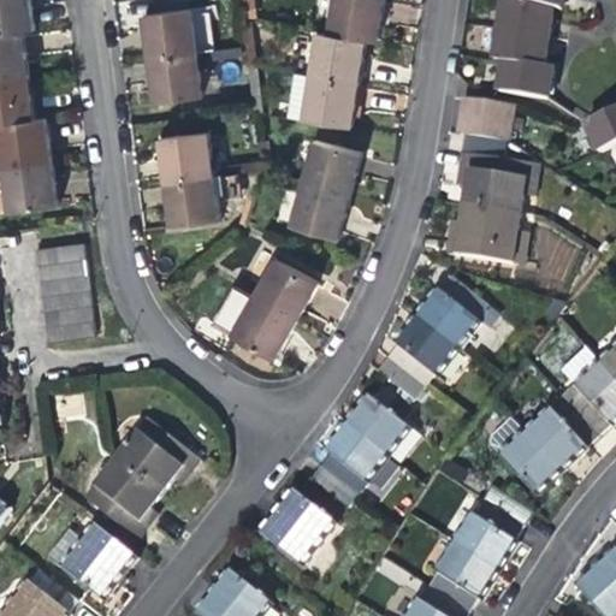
[(31,0),(0,0),(0,35),(24,33),(36,30),(34,10),(31,0)]
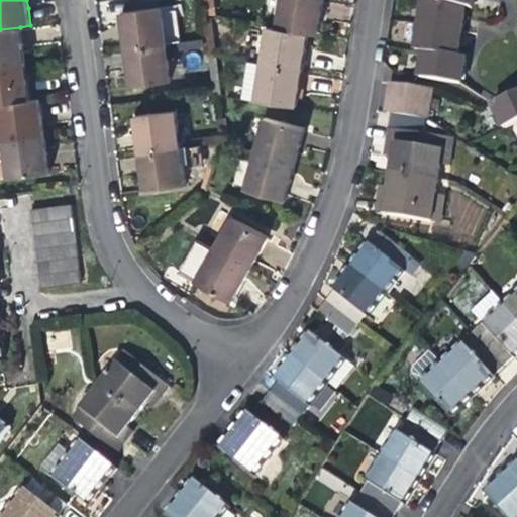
[(281,0),(277,29),(308,34),(318,35),(321,16),(323,0),(281,0)]
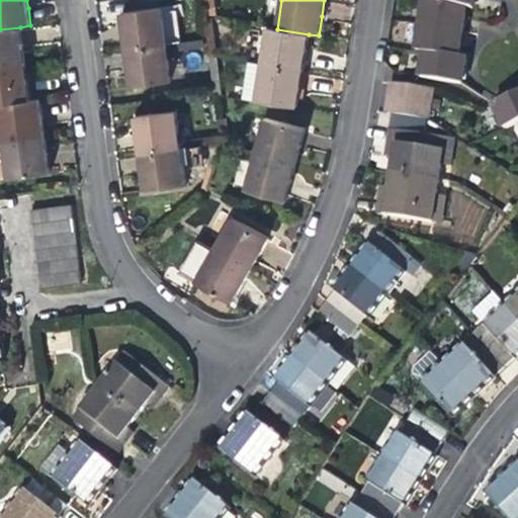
[(426,0),(422,24),(461,31),(465,7),(435,0),(426,0)]
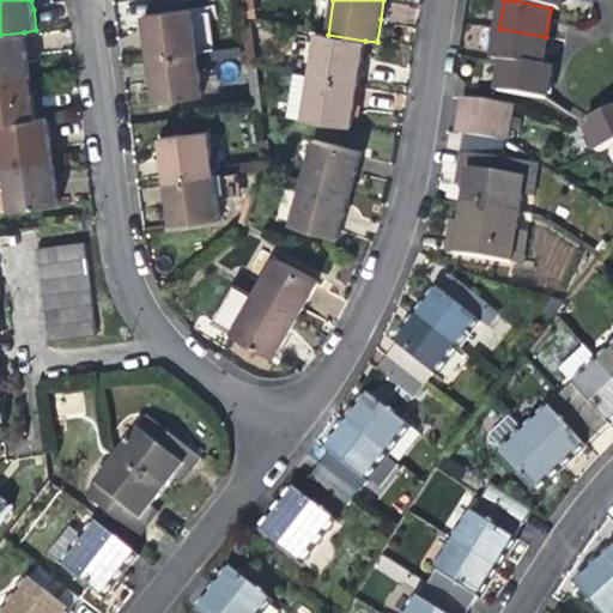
[(515,0),(551,8),(560,11),(563,0),(515,0)]
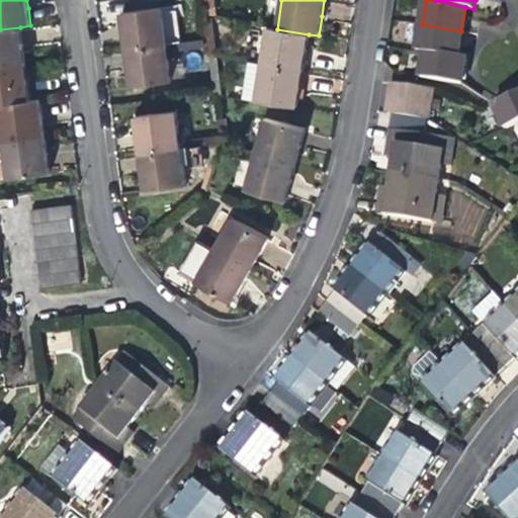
[(125,32),(127,49),(168,44),(163,7),(122,12),(125,32)]
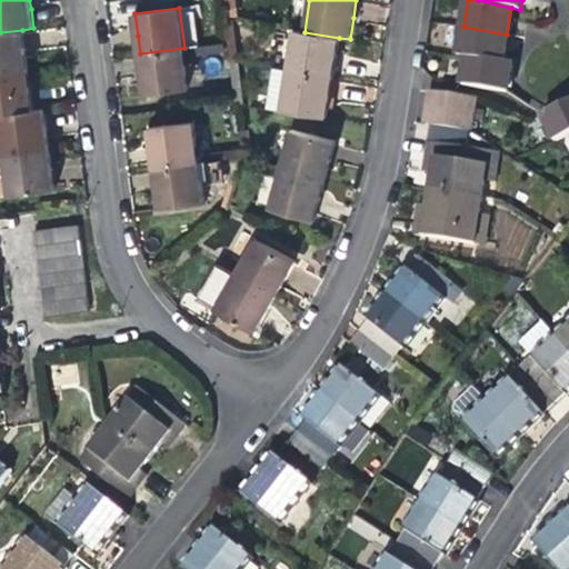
[(459,55),(468,56),(503,61),(507,35),(463,27),(459,55)]
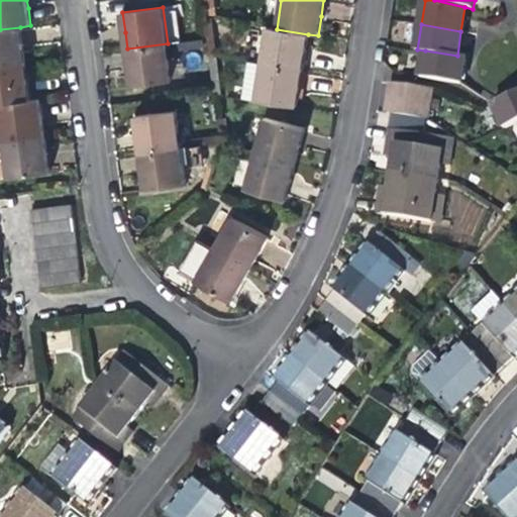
[(23,44),(20,27),(0,29),(0,67),(25,65),(23,44)]
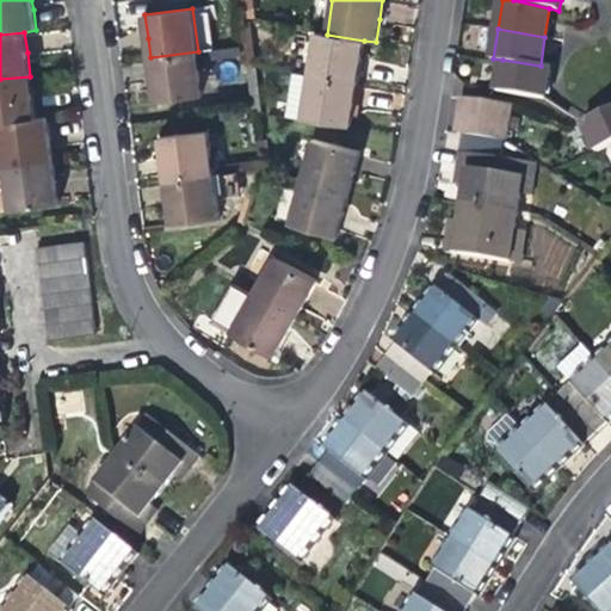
[(315,32),(309,74),(358,81),(360,62),(364,41),(327,35),(315,32)]
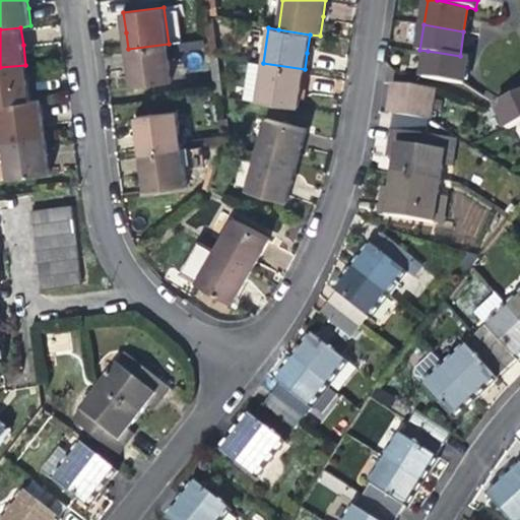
[(173,81),(169,44),(128,49),(131,69),(133,86),(173,81)]
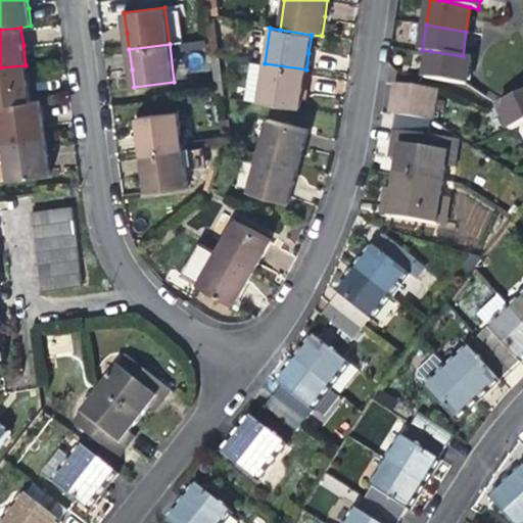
[(471,57),(463,56),(430,51),(426,79),(466,85),(471,57)]
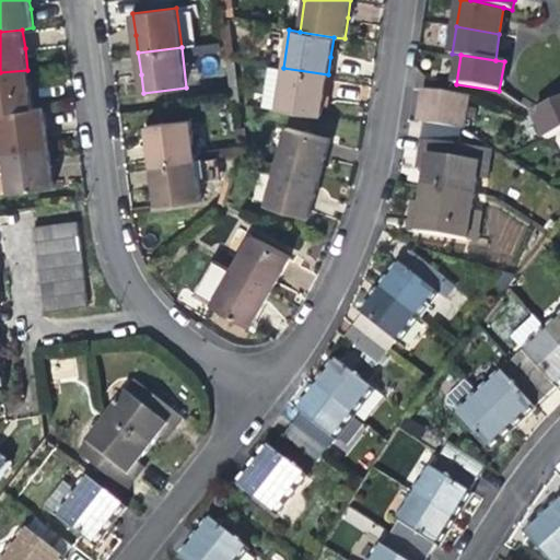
[(277,109),(283,68),(268,66),(261,107),(277,109)]
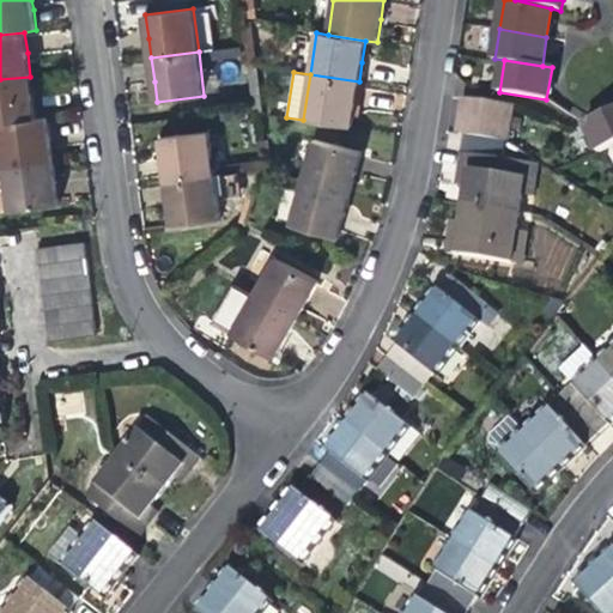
[(359,82),(310,74),(303,120),(352,128),(356,104),(359,82)]
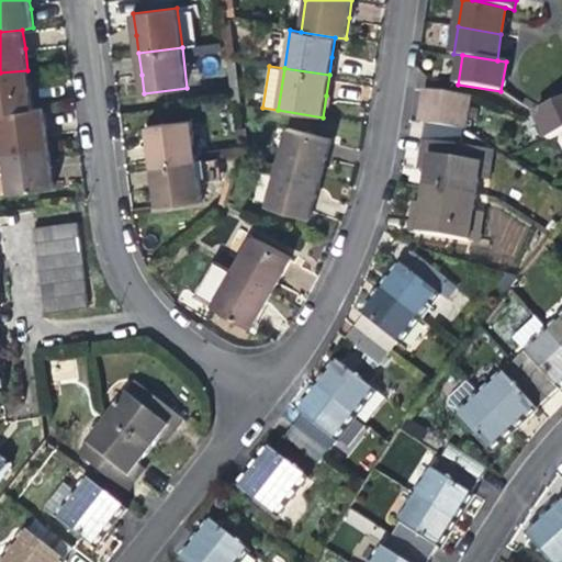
[(31,90),(27,70),(0,72),(0,112),(0,113),(33,109),(31,90)]
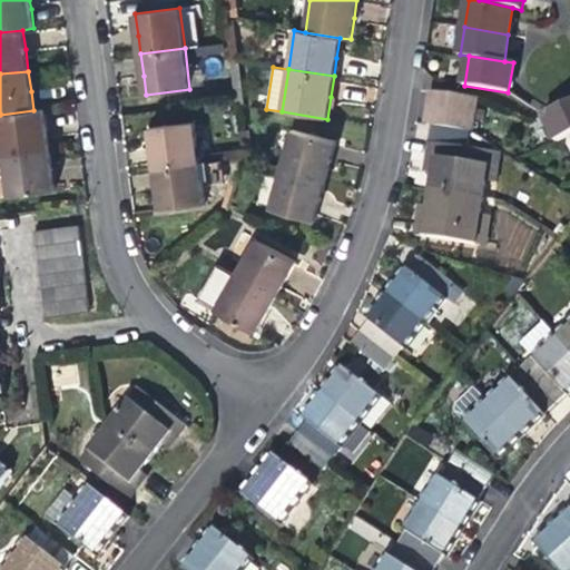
[(426,126),(432,126),(472,133),(478,98),(432,91),(426,126)]
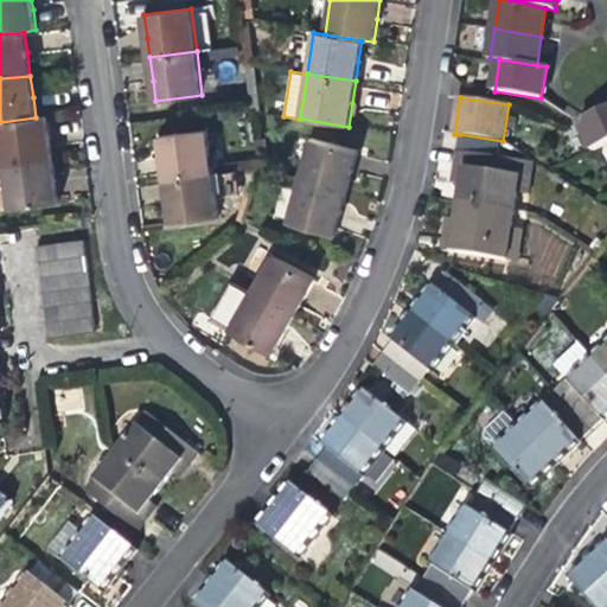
[(606,108),(580,121),(590,149),(606,141),(606,108)]
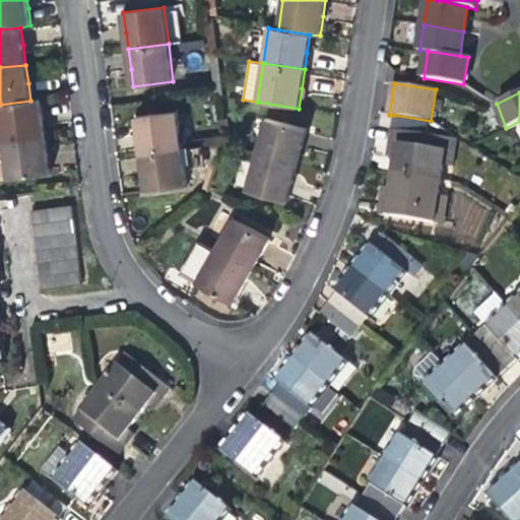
[(40,100),(30,101),(0,105),(5,141),(45,136),(43,120),(40,100)]
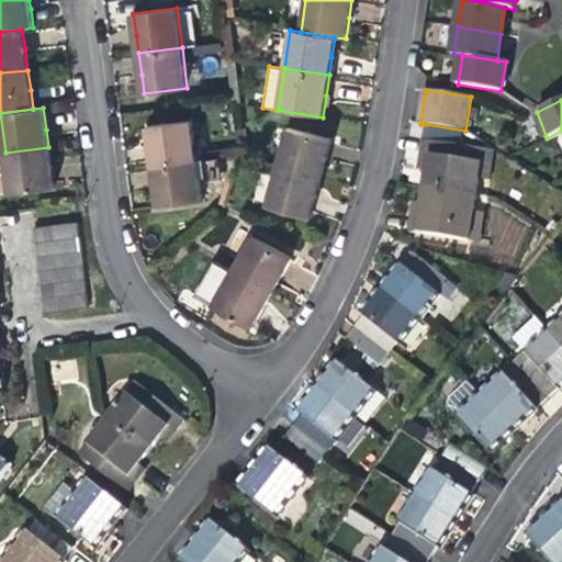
[(152,149),(154,165),(197,159),(192,121),(148,126),(152,149)]
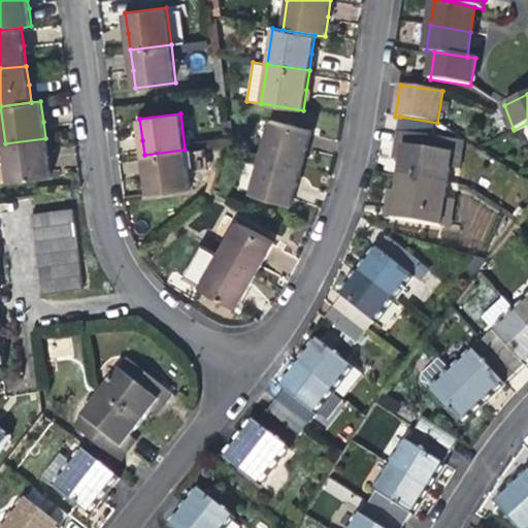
[(435,136),(437,123),(400,117),(395,145),(404,147),(402,160),(399,175),(448,184),(451,167),(455,139),(435,136)]
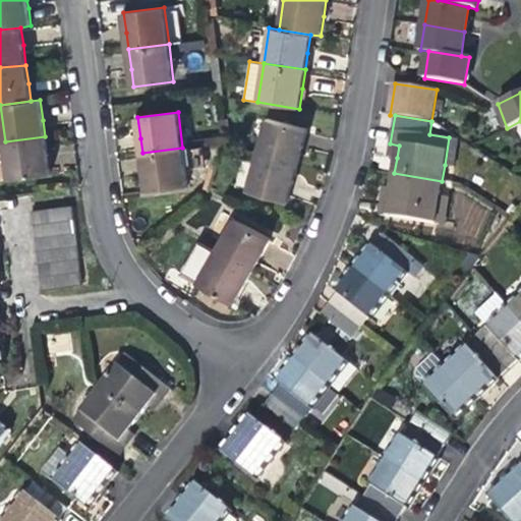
[(257,156),(297,166),(302,150),(307,130),(268,119),(257,156)]
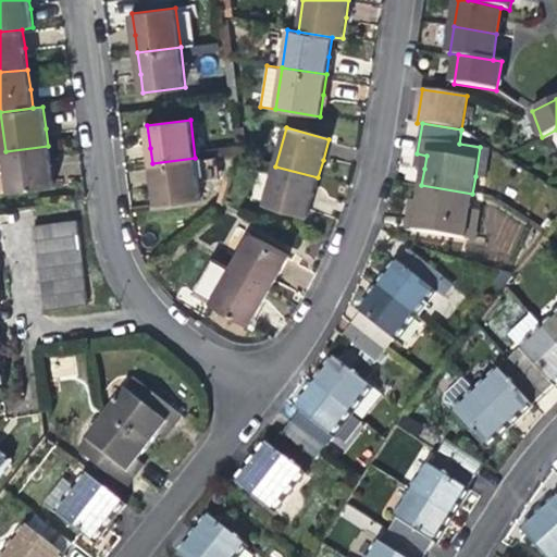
[(51,166),(48,146),(5,151),(11,192),(53,186),(51,166)]
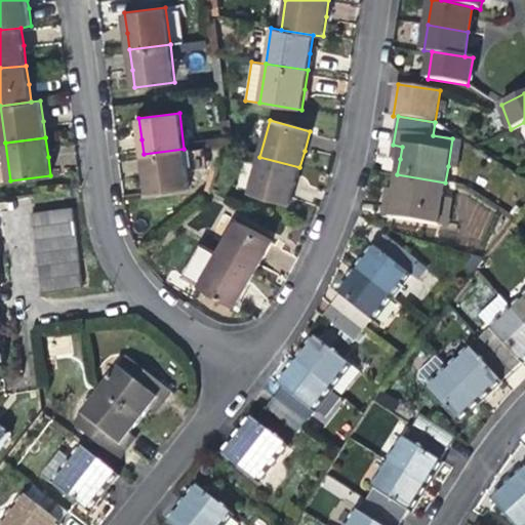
[(460,140),(452,138),(448,166),(456,167),(460,140)]
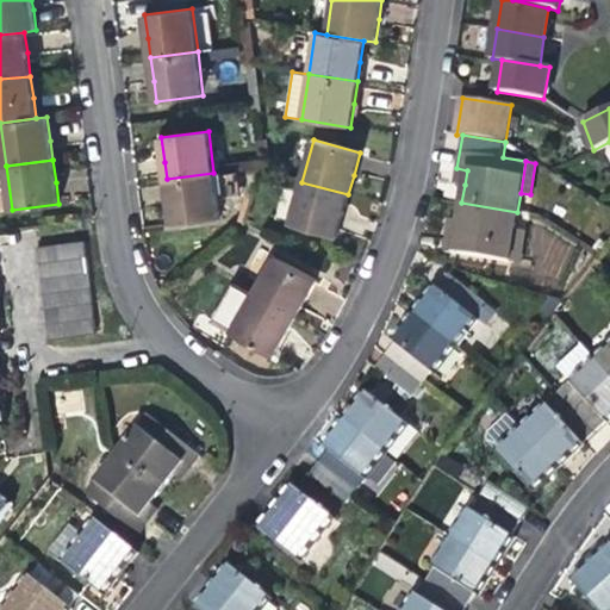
[(454,184),(465,185),(467,170),(456,168),(455,175),(454,184)]
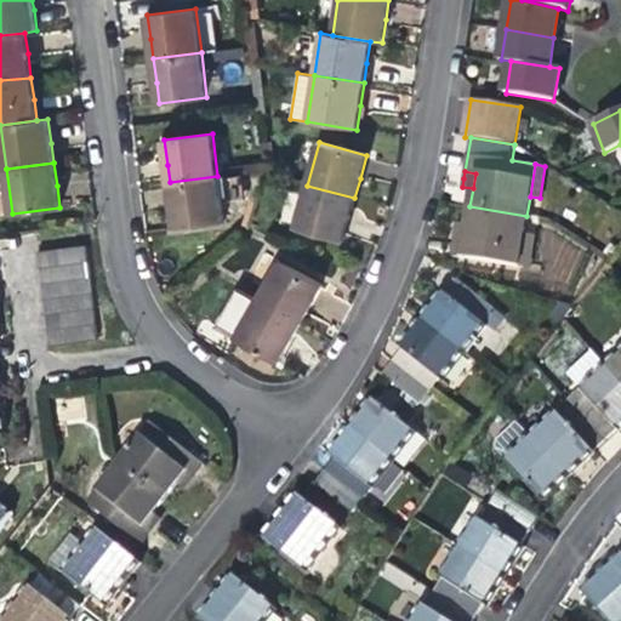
[(223,221),(217,176),(170,182),(172,206),(176,227),(223,221)]
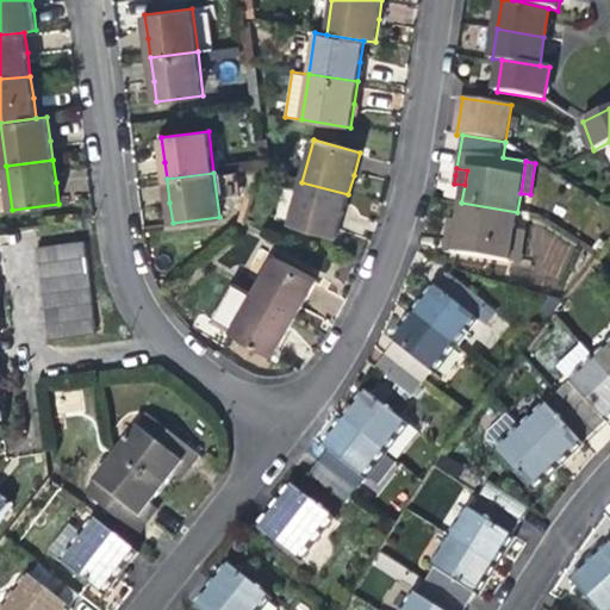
[(343,215),(348,194),(302,182),(291,223),(338,235),(343,215)]
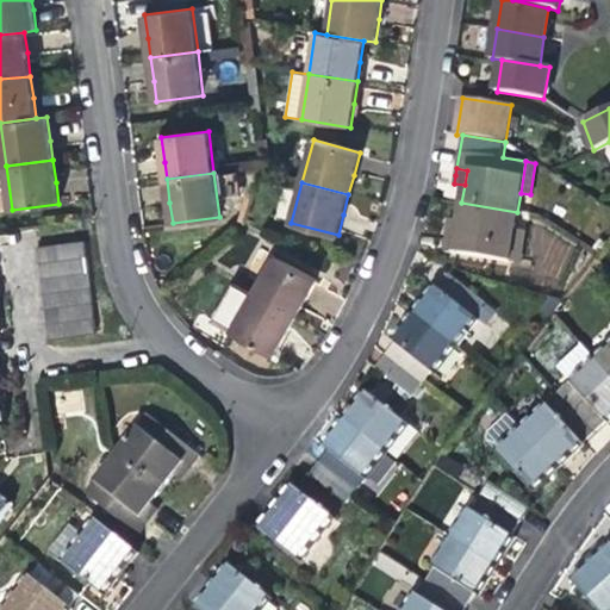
[(444,251),(510,261),(515,230),(517,212),(461,203),(459,221),(456,237),(447,236),(444,251)]
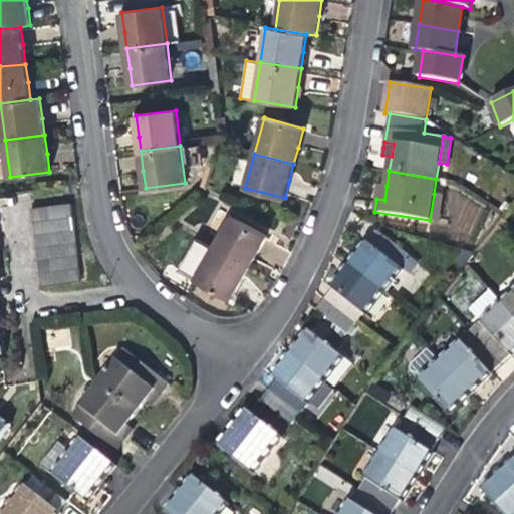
[(377,192),(376,199),(384,200),(387,186),(378,185),(377,192)]
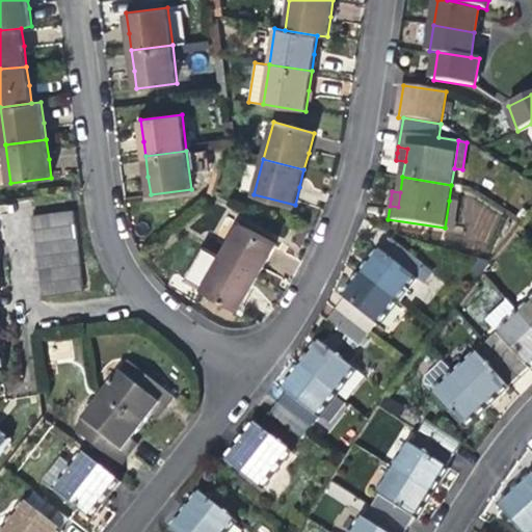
[(457,202),(449,201),(445,228),(453,230),(457,202)]
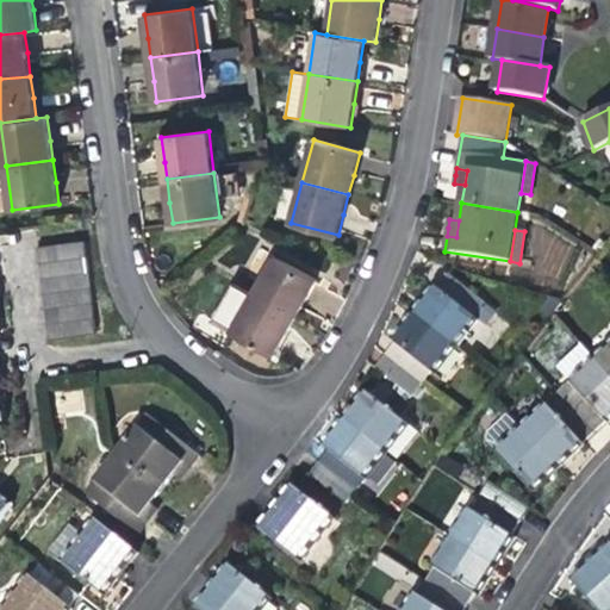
[(38,248),(39,261),(87,255),(85,242),(38,248)]
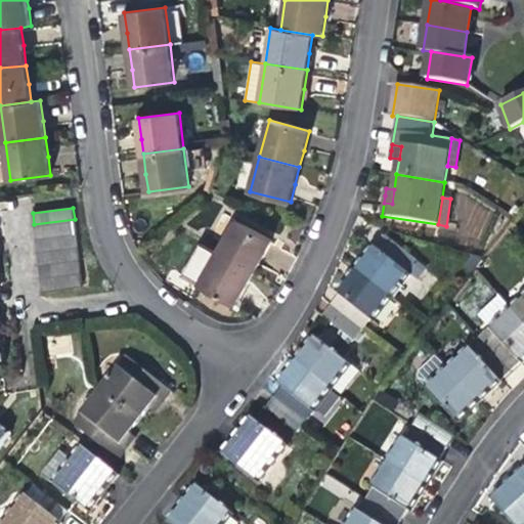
[(34,224),(36,237),(76,232),(75,219),(34,224)]
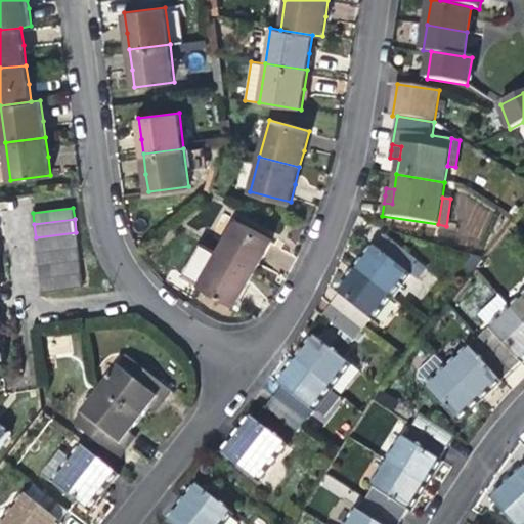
[(236,221),(218,253),(253,272),(263,256),(271,241),(236,221)]
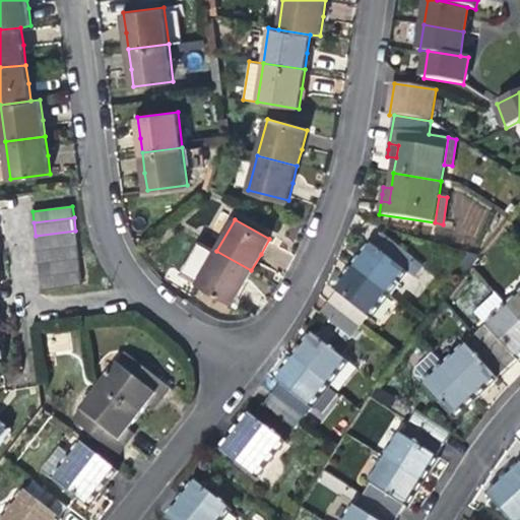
[(36,236),(38,250),(77,245),(75,231),(36,236)]
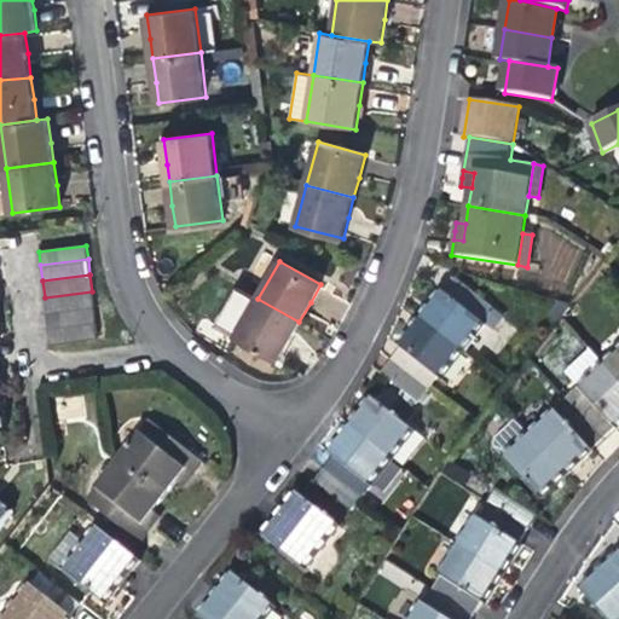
[(455,279),(445,293),(486,324),(489,327),(499,313),(455,279)]
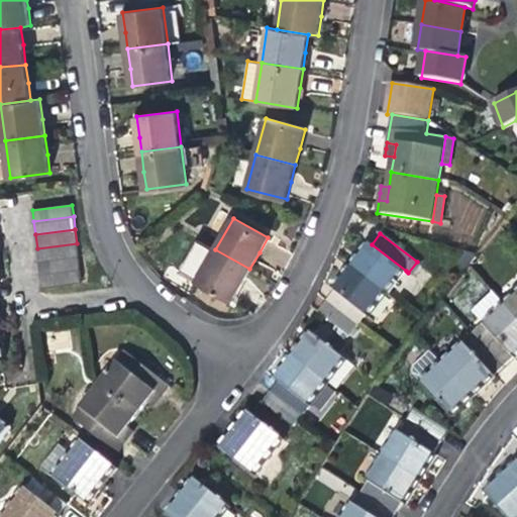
[(180,272),(197,282),(215,249),(198,239),(180,272)]
